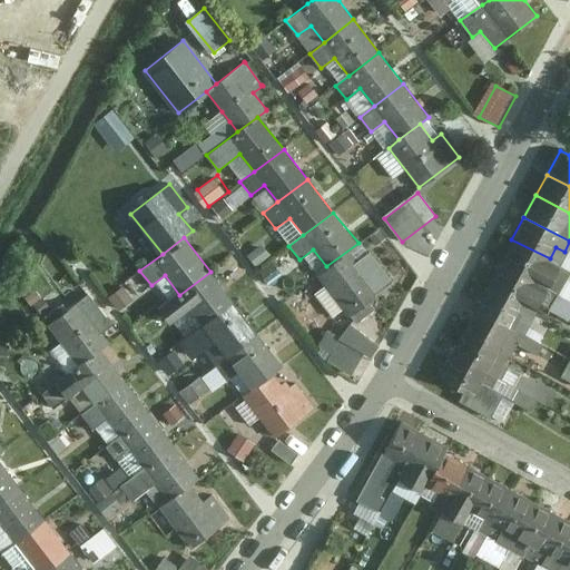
[(550,258),(511,239),(498,264),(556,294),(568,271),(548,261),(550,258)]
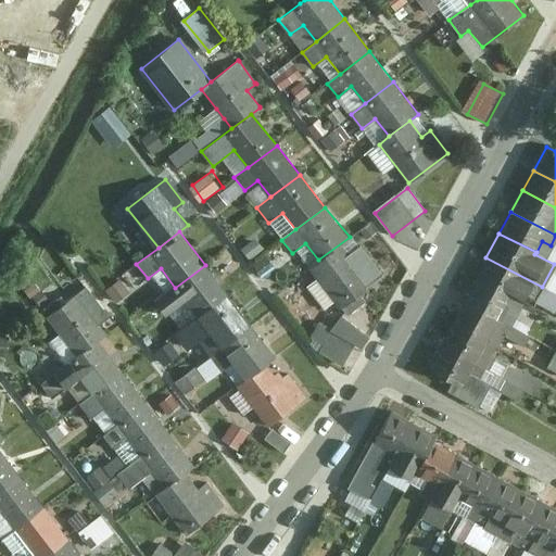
[(318,260),(307,268),(339,310),(380,277),(350,237),(318,260)]
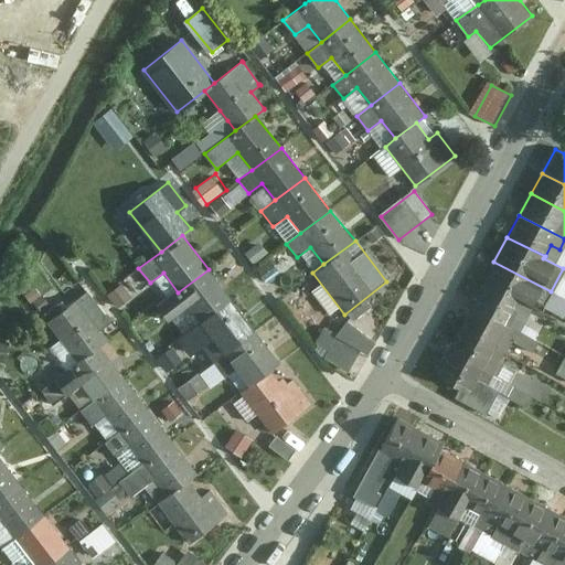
[(493,262),(482,283),(529,308),(532,300),(543,306),(551,291),(493,262)]
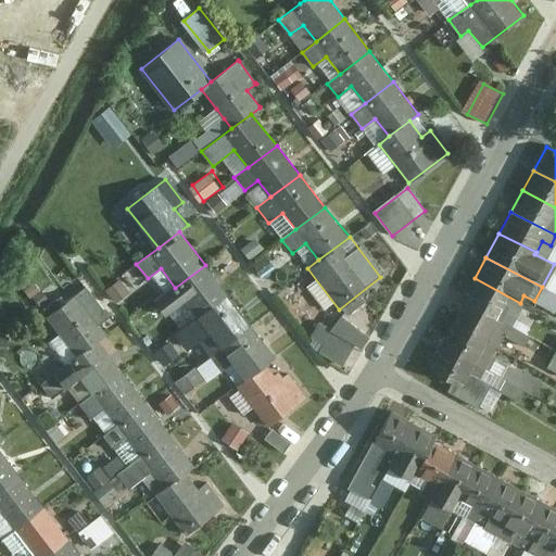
[(197,317),(227,293),(205,265),(175,288),(154,302),(165,316),(185,302),(197,317)]
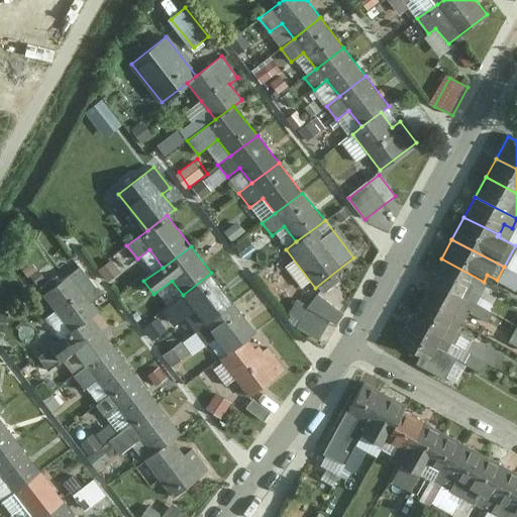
[(484,282),(441,259),(429,279),(474,303),(485,282),(484,282)]
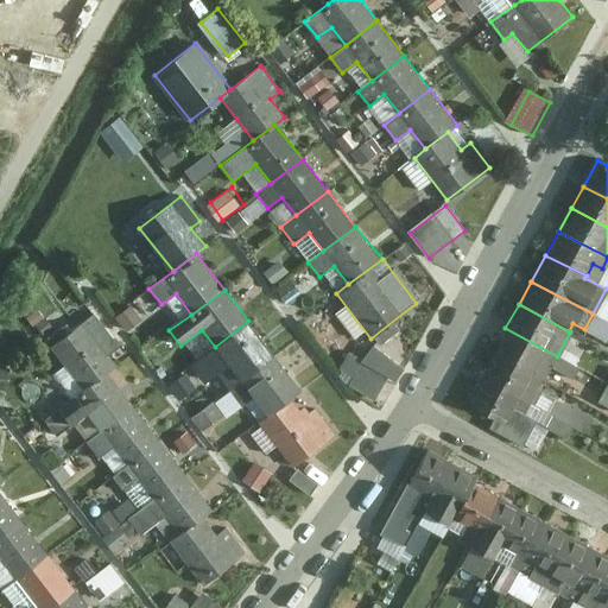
[(93,312),(49,347),(83,390),(107,372),(115,365),(107,355),(120,346),(93,312)]
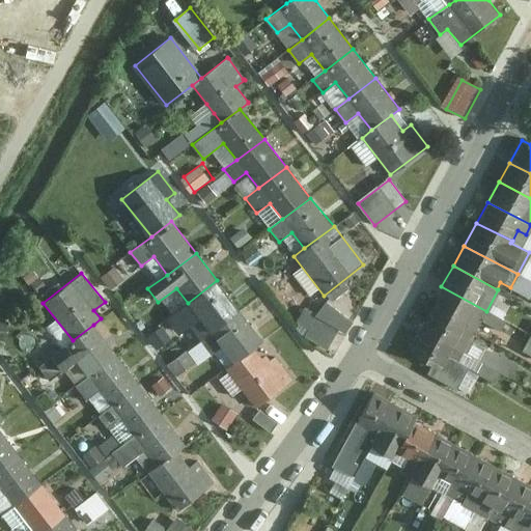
[(211,332),(240,311),(217,280),(188,303),(168,317),(178,333),(200,317),(211,332)]
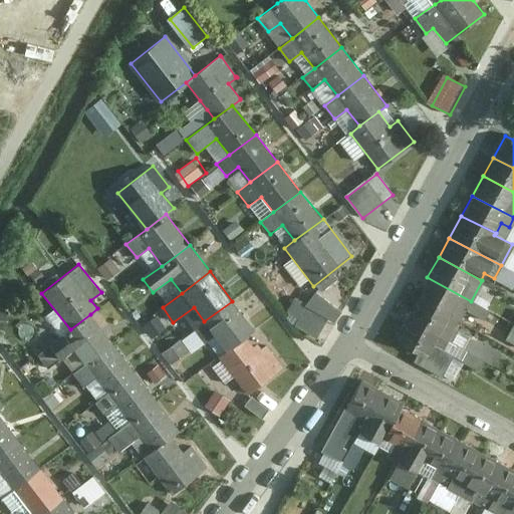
[(427,277),(415,300),(457,322),(463,310),(483,320),(488,310),(471,301),(427,277)]
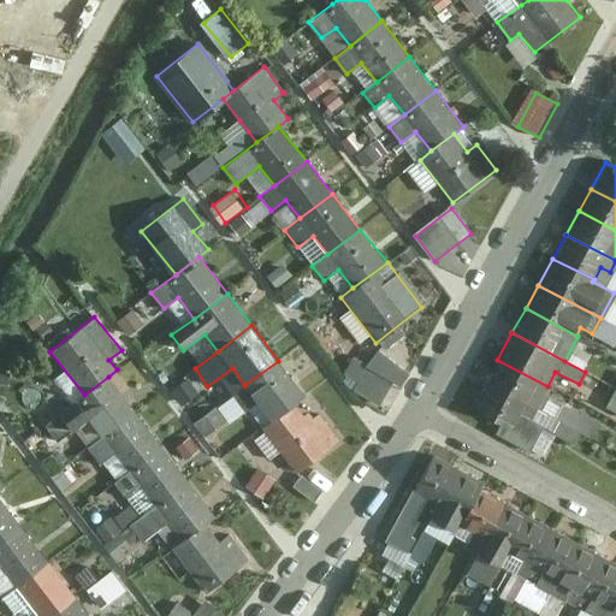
[(548,386),(497,360),(484,383),(534,409),(548,386)]
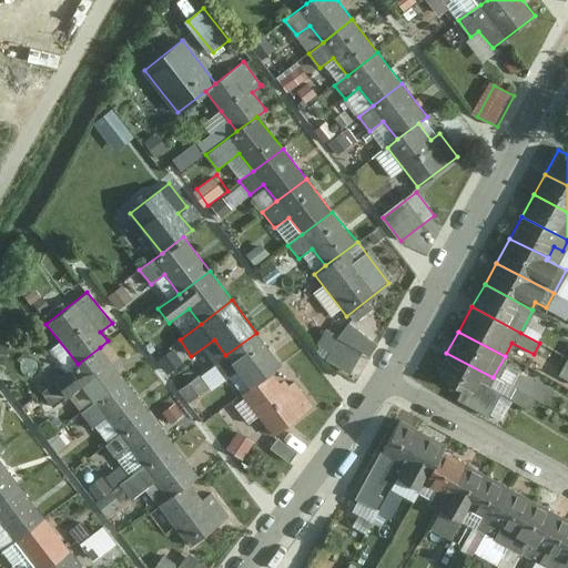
[(256,333),(225,355),(212,366),(223,381),(237,371),(250,387),(271,372),(282,364),(256,333)]
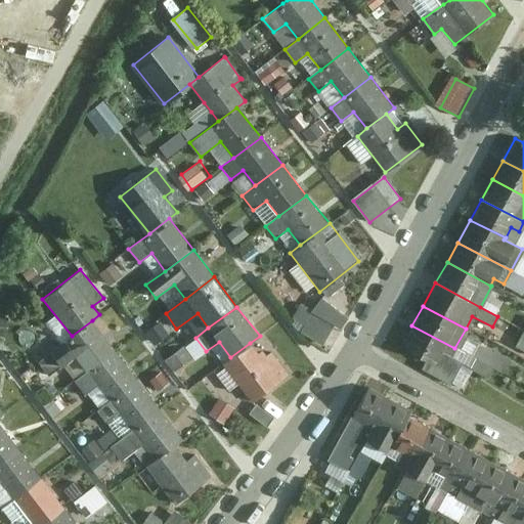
[(304,335),(326,347),(339,324),(305,307),(297,322),(307,329),(304,335)]
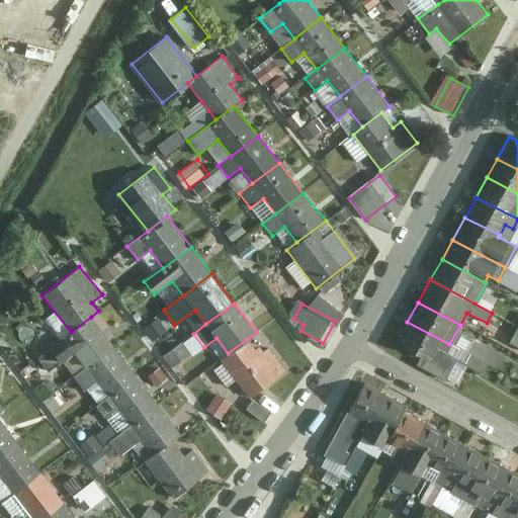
[(73,352),(86,367),(113,346),(91,317),(71,332),(36,357),(48,371),(73,352)]
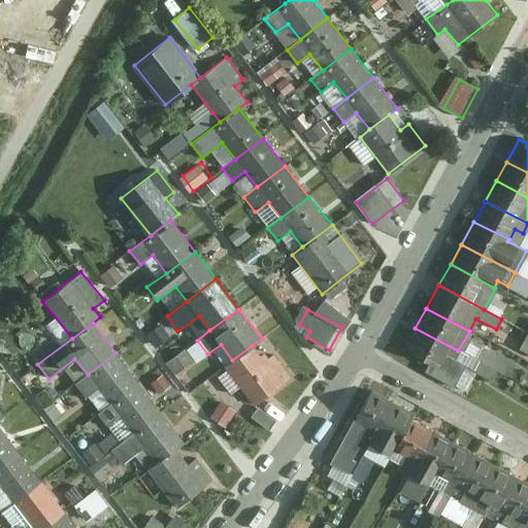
[(458,351),(415,328),(403,349),(427,362),(421,371),(452,388),(464,365),(453,360),(458,351)]
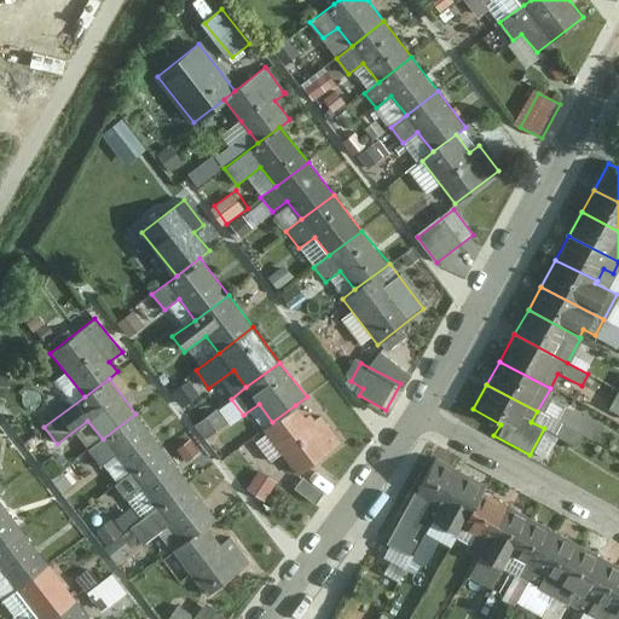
[(272,422),(262,431),(298,475),(340,443),(319,417),(316,420),(310,414),(306,417),(295,405),(272,422)]
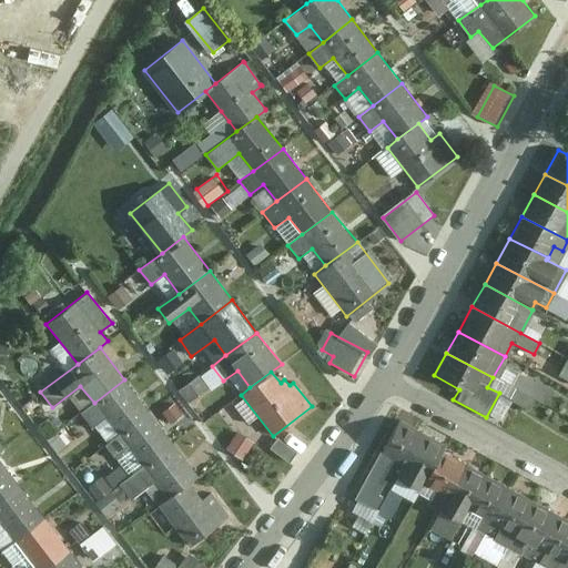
[(149,412),(124,379),(94,403),(79,414),(91,428),(105,417),(119,435),(149,412)]
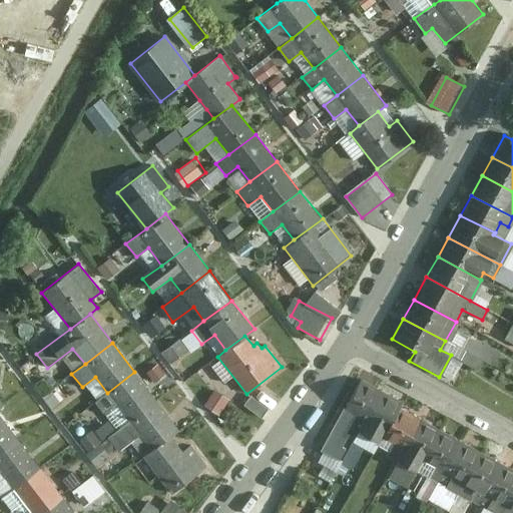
[(115,405),(128,422),(156,400),(134,372),(107,393),(95,402),(103,413),(115,405)]
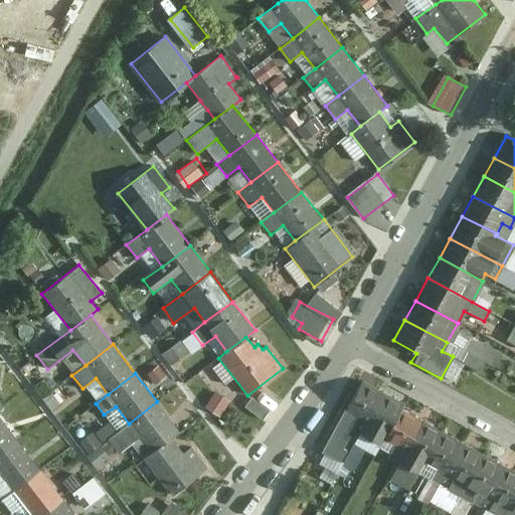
[(358,434),(382,393),(359,381),(318,452),(338,463),(345,451),(342,449),(352,431),(358,434)]
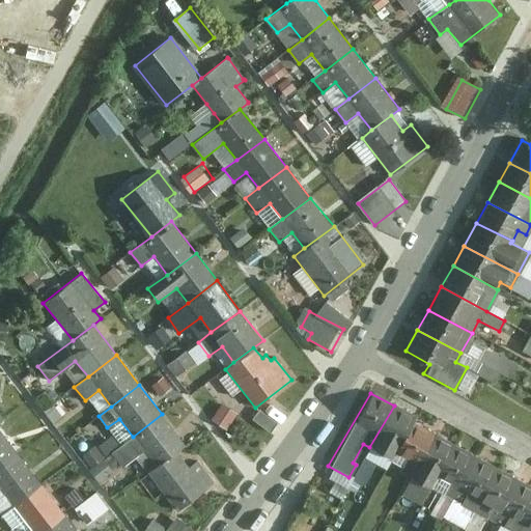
[(390,458),(393,453),(412,422),(415,417),(394,406),(369,447),(390,458)]
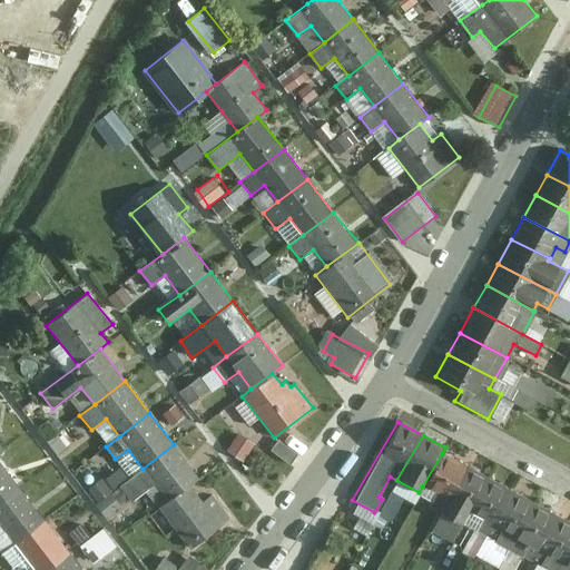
[(259,452),(244,441),(238,449),(254,460),(259,452)]
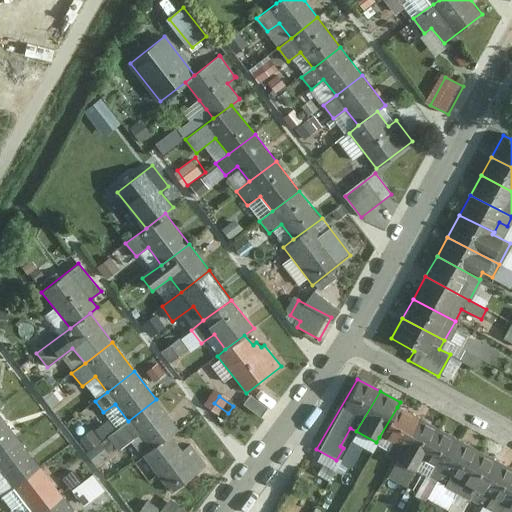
[(179,429),(156,399),(128,421),(107,437),(117,450),(139,434),(152,450),(170,436),(179,429)]
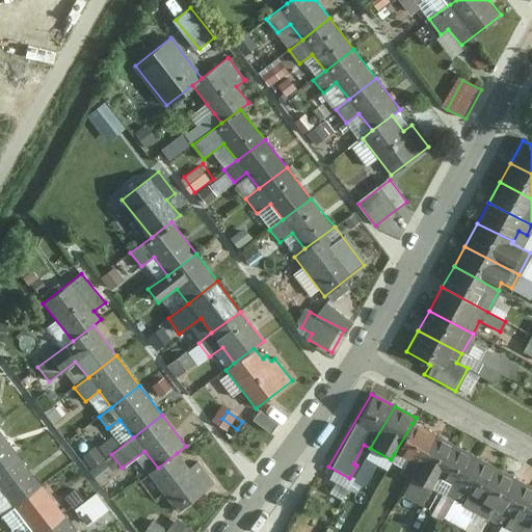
[(434,434),(413,423),(394,454),(407,461),(401,473),(409,477),(434,434)]
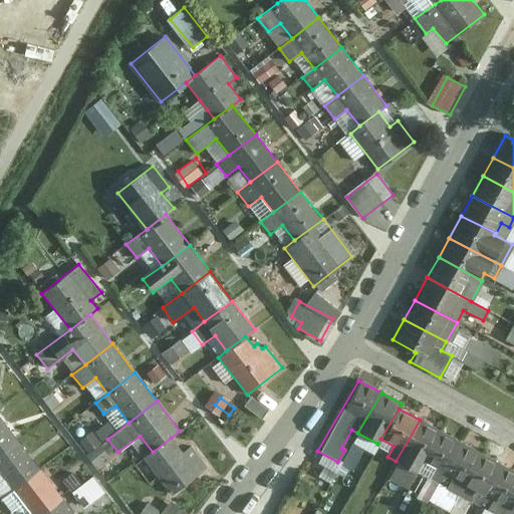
[(0,453),(17,441),(0,418),(0,453)]
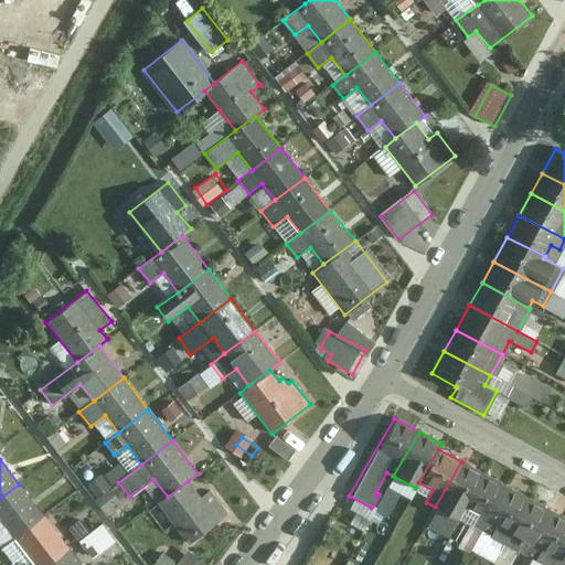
[(458,519),(464,507),(483,473),(461,461),(435,507),(458,519)]
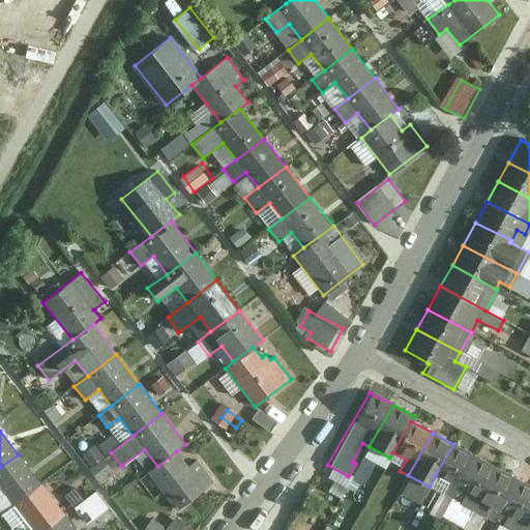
[(102,443),(86,451),(99,479),(116,471),(102,443)]
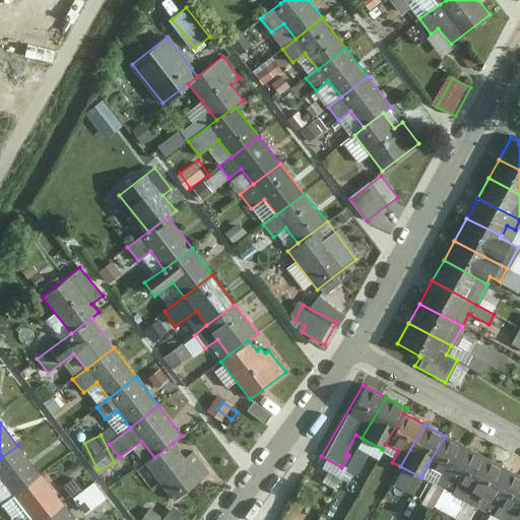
[(466,447),(445,436),(427,466),(439,473),(433,484),(442,490),(466,447)]
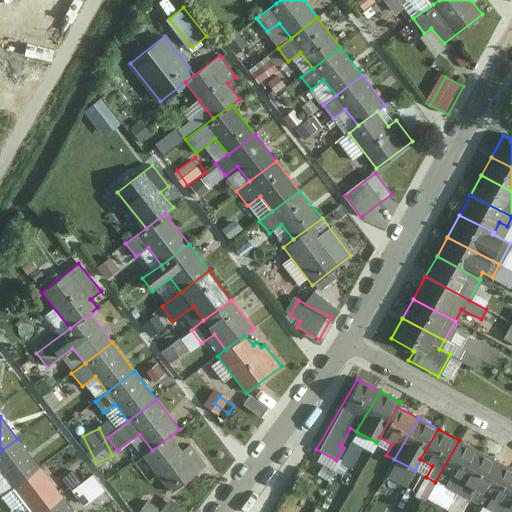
[(182,451),(170,436),(152,450),(143,457),(171,493),(207,466),(190,445),(182,451)]
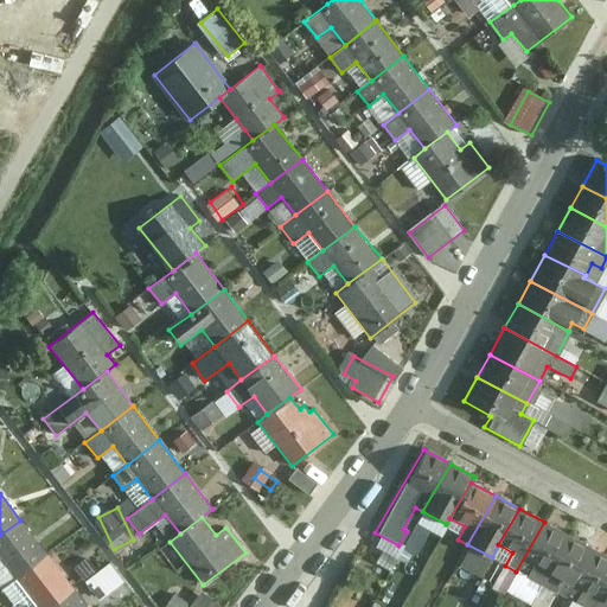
[(48,554),(20,521),(0,535),(0,558),(16,579),(48,554)]
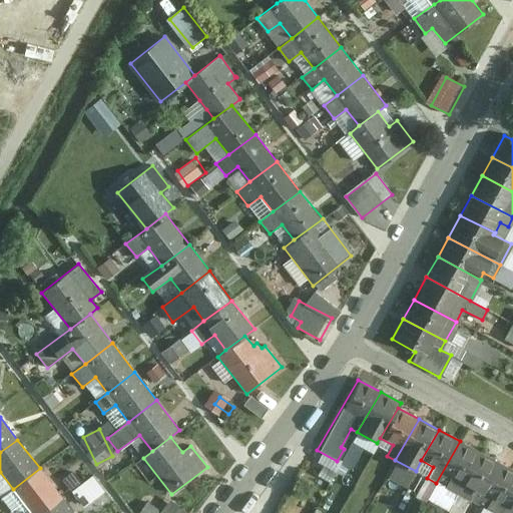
[(436,483),(456,495),(480,452),(460,441),(436,483)]
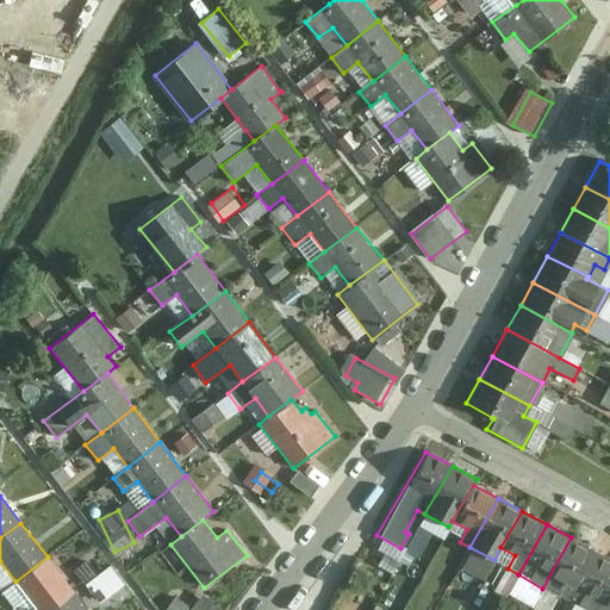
[(596,552),(571,537),(542,589),(567,602),(596,552)]
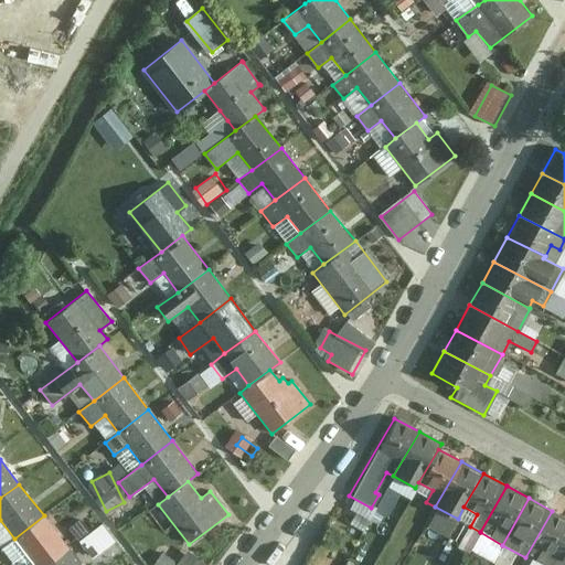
[(525,557),(539,564),(548,564),(564,537),(564,518),(552,511),(525,557)]
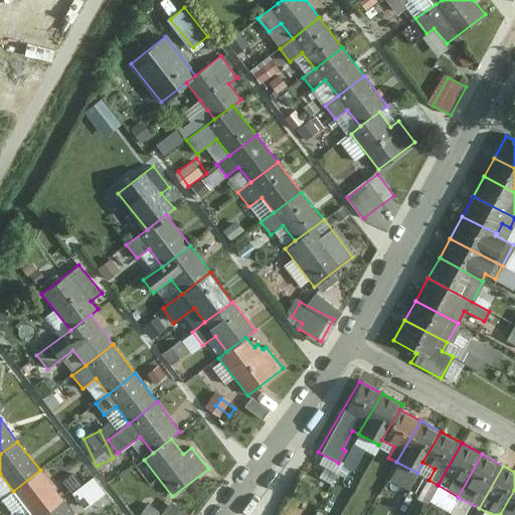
[(42,514),(63,500),(40,470),(13,491),(30,514),(42,514)]
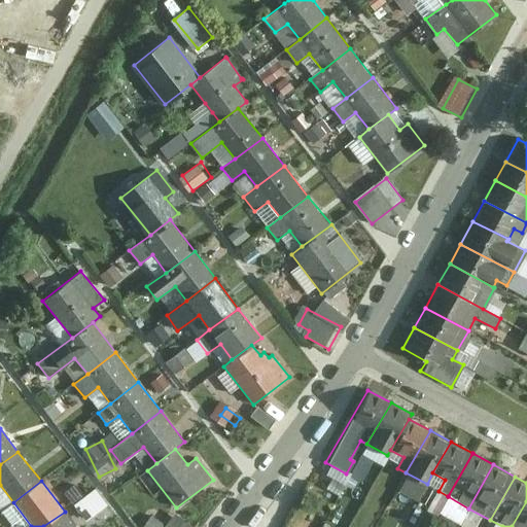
[(526,526),(526,501),(512,526),(526,526)]
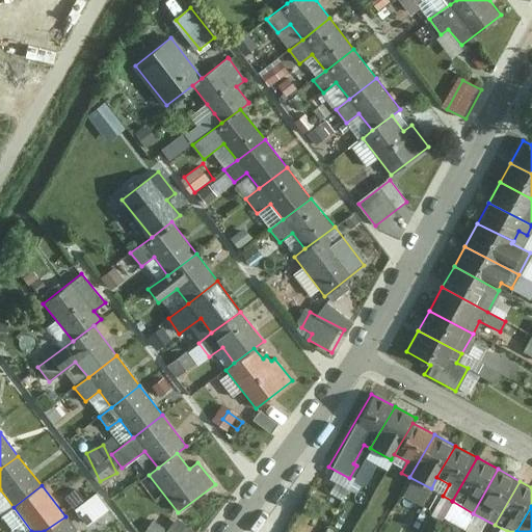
[(77,531),(65,516),(44,531),(77,531)]
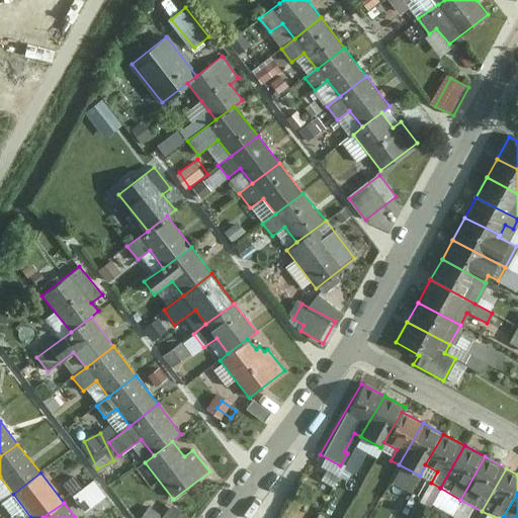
[(184,517),(172,509),(165,517),(184,517)]
